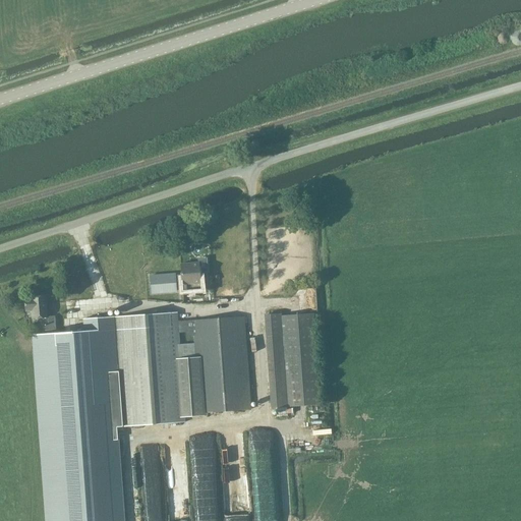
[(198,263),(181,265),(183,292),(205,291),(203,277),(199,277),(198,263)]
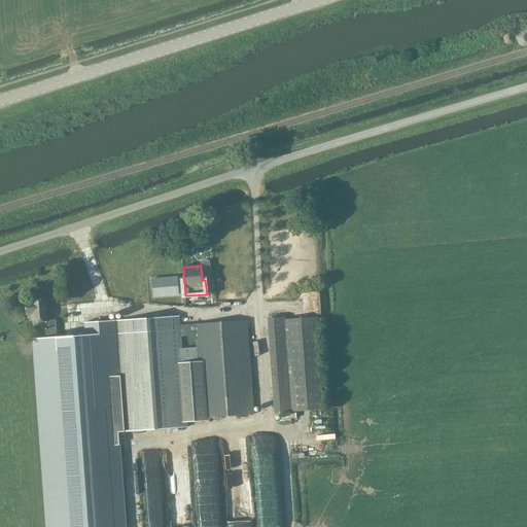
[(45,335),(57,334),(56,319),(47,320),(45,299),(31,300),(32,302),(26,303),(26,314),(32,313),(33,321),(44,320),(45,335)]
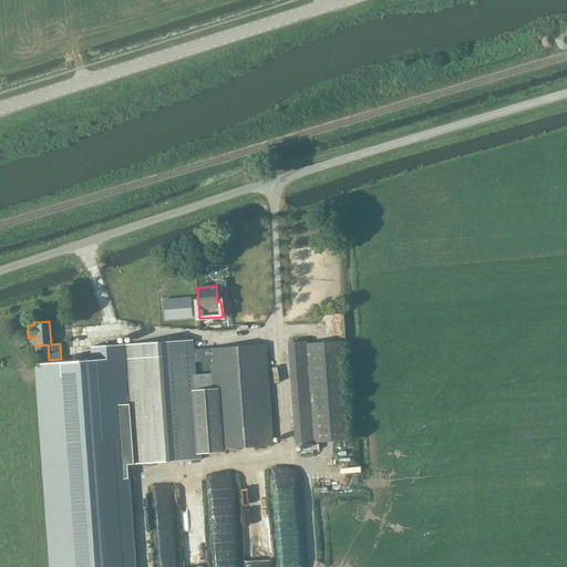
[(134,465),(200,460),(200,454),(217,452),(217,450),(272,447),(267,347),(210,349),(193,350),(192,340),(124,344),(134,465)]
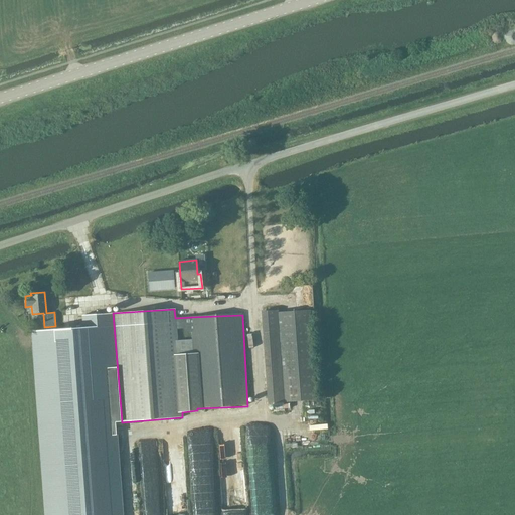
[(270,403),(316,399),(310,311),(278,313),(278,311),(263,312),(270,403)]
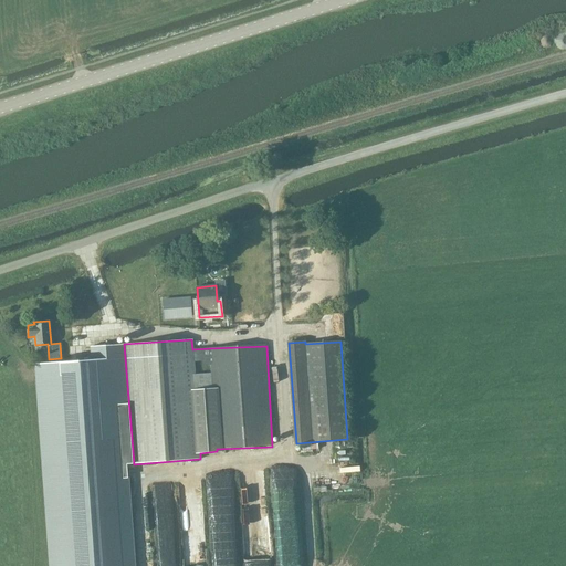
[(132,464),(124,344),(91,346),(92,359),(37,364),(50,565),(132,565),(125,464),(132,464)]
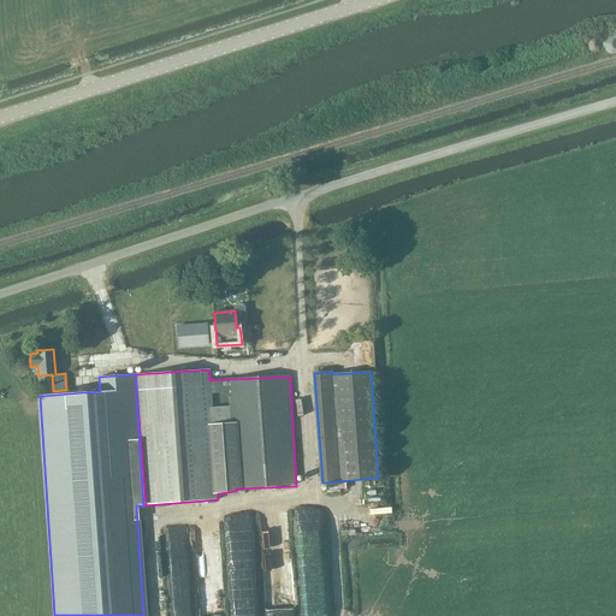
[(289,503),(260,504),(265,578),(294,575),(289,503)]
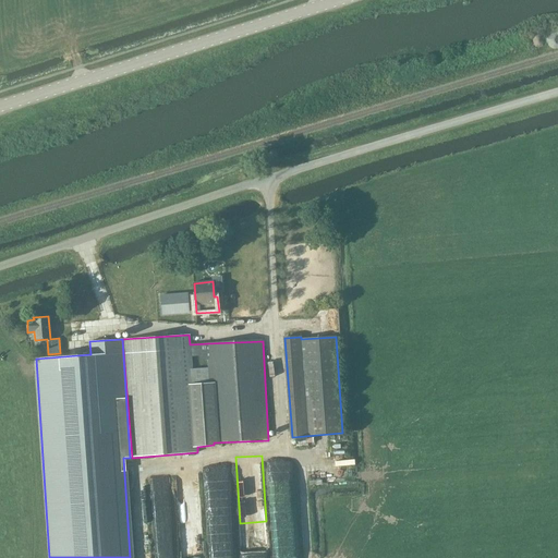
[(265,522),(241,523),(242,556),(266,555),(265,522)]
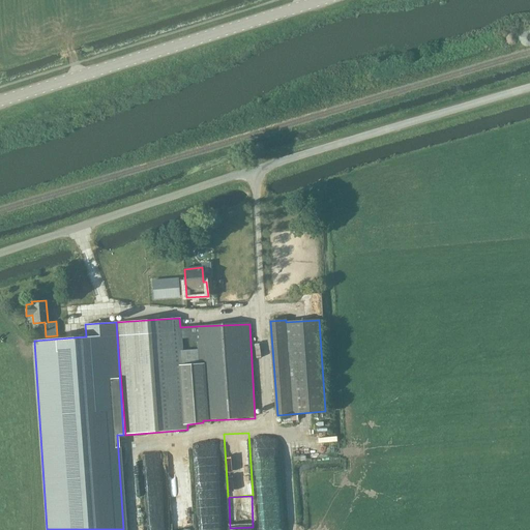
[(201,499),(205,529),(215,529),(223,529),(218,497),(201,499)]
